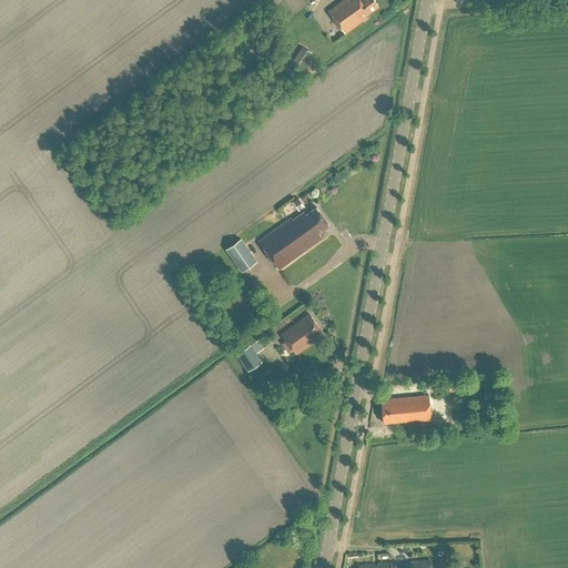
[(342,0),(328,10),(345,33),(366,19),(365,17),(379,6),(374,0),(342,0)]
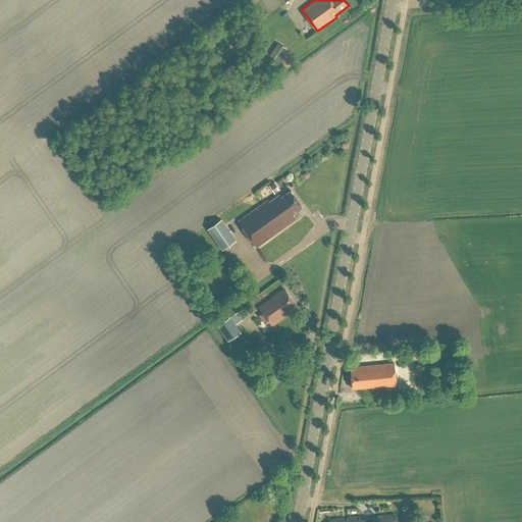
[(286,49),(277,44),(270,56),(279,61),(286,49)]
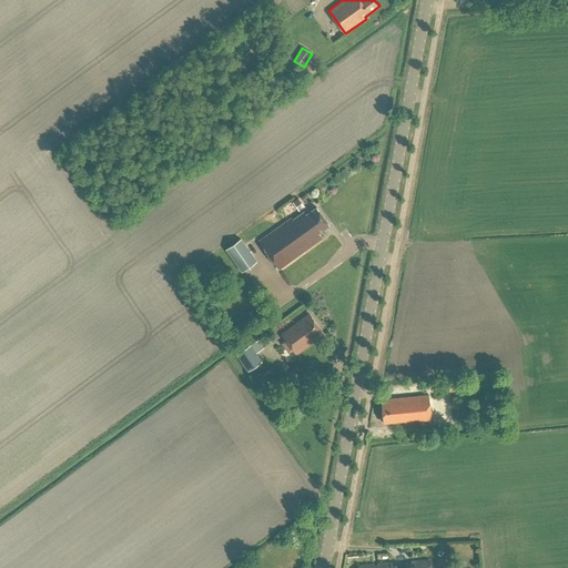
[(298,211),(304,206),(297,198),(292,202),(298,211)]
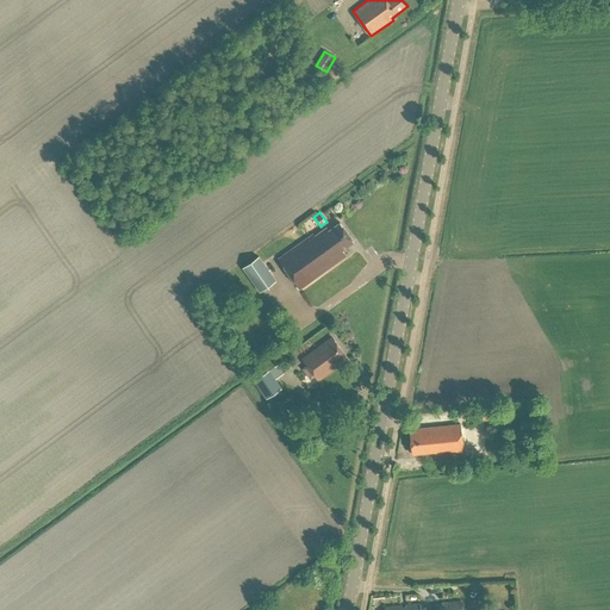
[(278,257),(299,287),(347,255),(342,249),(353,241),(340,222),(329,229),(327,226),(317,234),(316,231),(278,257)]
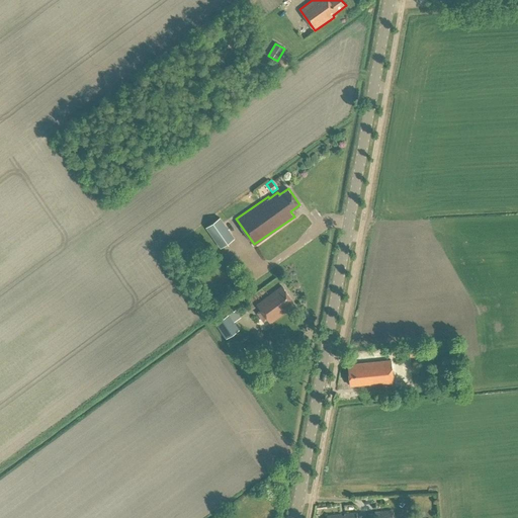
[(220,218),(205,227),(221,248),(234,239),(220,218)]
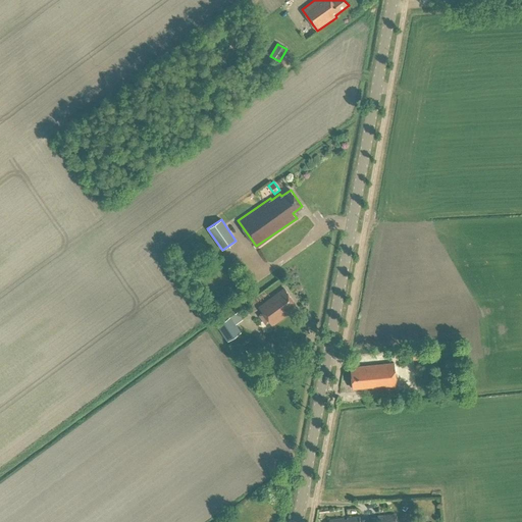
[(284,288),(258,307),(271,325),(296,308),(294,304),(297,302),(284,288)]
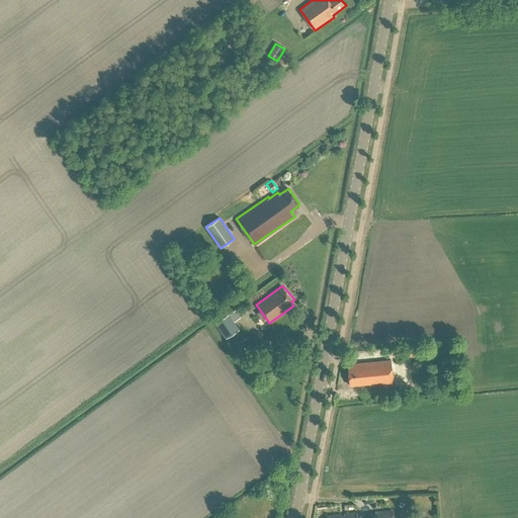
[(216,324),(226,340),(240,330),(229,315),(216,324)]
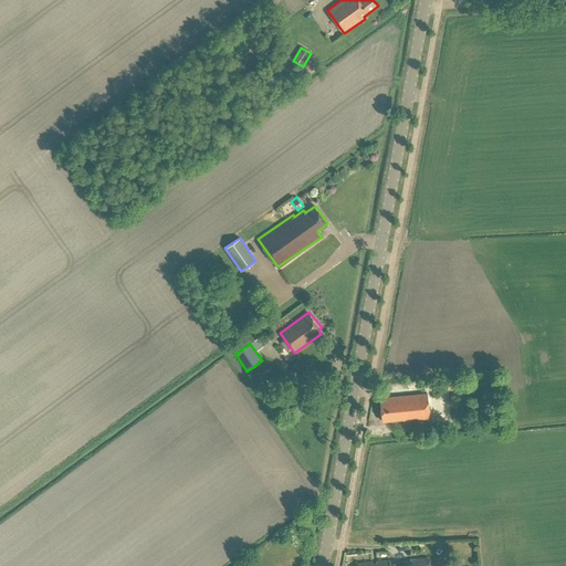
[(404,422),(429,420),(427,395),(385,399),(385,401),(380,402),(381,422),(404,420),(404,422)]
